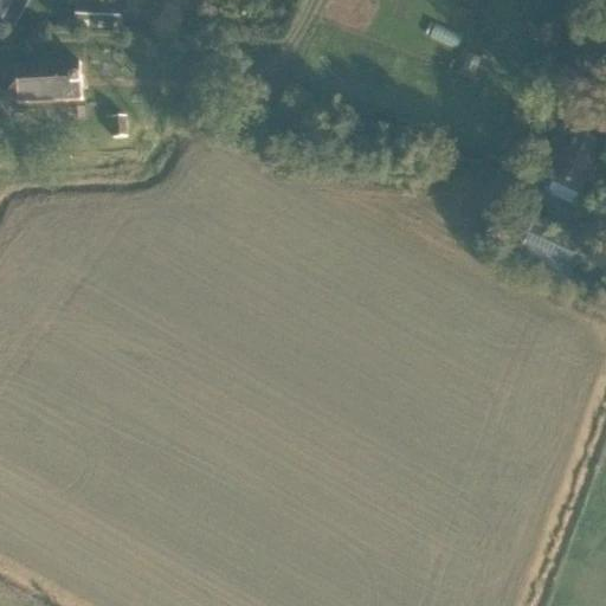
[(37,0),(55,10),(59,0),(37,0)]
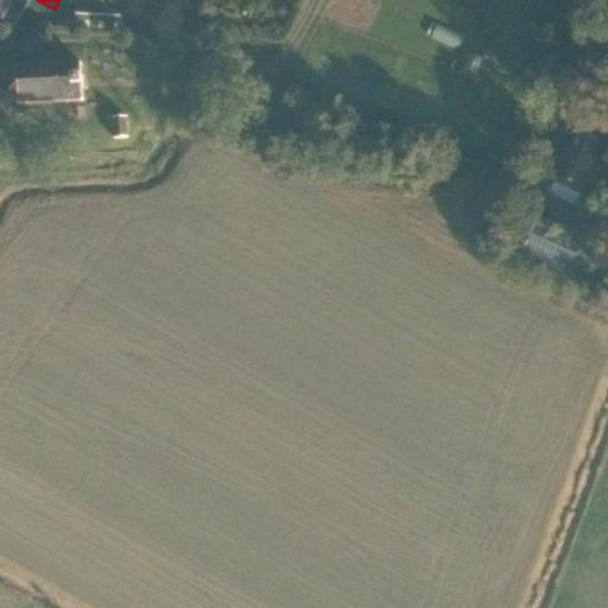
[(75,29),(122,31),(124,6),(75,5),(75,29)]
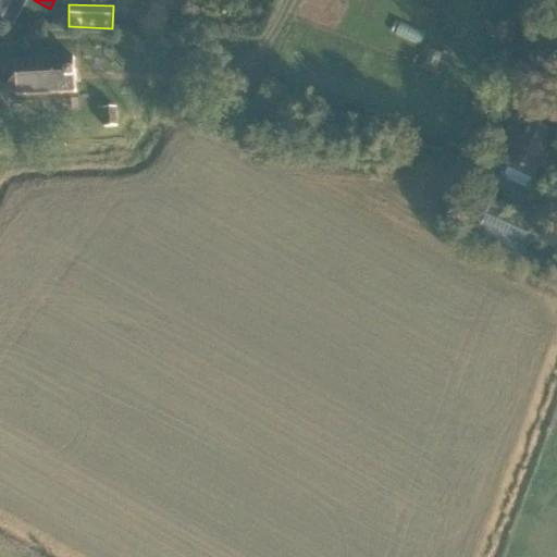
[(76,94),(74,60),(15,62),(4,72),(5,88),(16,97),(76,94)]
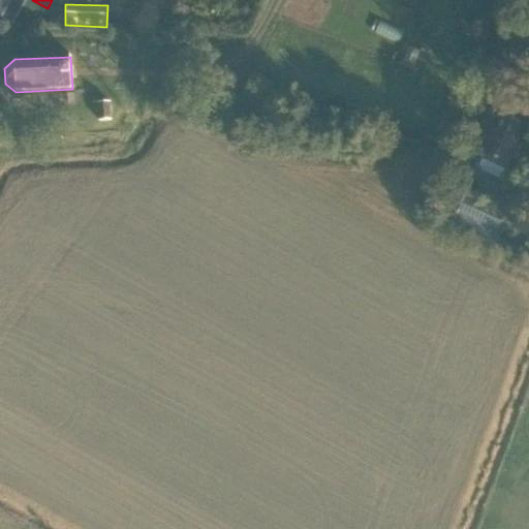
[(111,121),(110,102),(98,103),(99,121),(111,121)]
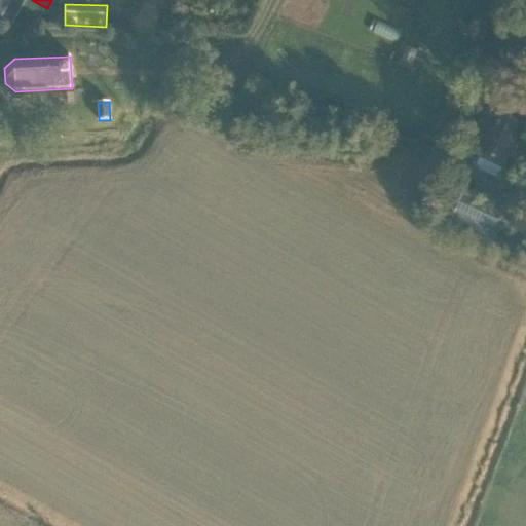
[(476,157),(501,168),(522,125),(487,110),(481,126),(488,129),(476,157)]
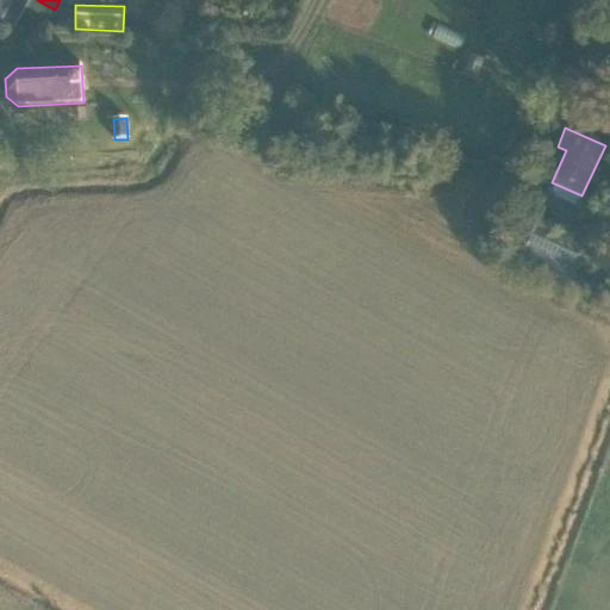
[(539,225),(528,249),(522,263),(568,284),(574,269),(585,274),(591,262),(580,257),(585,246),(539,225)]
